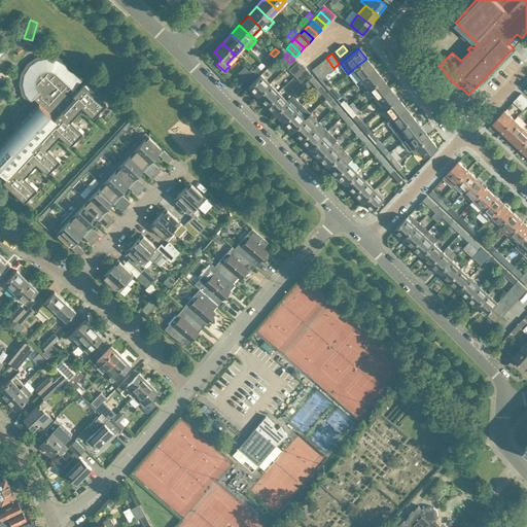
[(0,173),(6,178),(2,182),(25,203),(31,195),(36,189),(37,188),(25,177),(36,164),(47,174),(55,167),(60,162),(60,161),(47,149),(60,136),(70,146),(77,138),(82,133),(82,132),(70,120),(82,108),(93,117),(105,105),(106,104),(84,83),(79,89),(77,85),(81,81),(83,77),(67,62),(66,62),(66,61),(65,61),(65,60),(64,60),(63,59),(62,59),(62,58),(61,58),(60,58),(60,57),(59,57),(58,57),(58,56),(57,56),(56,56),(55,56),(54,56),(54,55),(53,55),(51,55),(50,55),(49,55),(48,55),(47,55),(46,55),(45,55),(44,55),(43,55),(42,55),(41,55),(41,56),(40,56),(39,56),(38,56),(37,57),(36,57),(35,57),(35,58),(34,58),(33,58),(33,59),(32,59),(31,60),(30,60),(30,61),(29,61),(29,62),(28,62),(28,63),(27,63),(27,64),(26,64),(26,65),(25,65),(25,66),(24,67),(24,68),(23,68),(23,69),(22,70),(22,71),(22,72),(21,72),(21,73),(21,74),(20,75),(20,76),(20,77),(20,78),(20,79),(19,79),(19,80),(19,81),(19,82),(19,83),(19,84),(19,85),(19,86),(20,86),(20,88),(20,89),(20,90),(20,91),(20,92),(21,92),(21,93),(21,94),(22,95),(22,96),(23,97),(23,98),(24,98),(24,99),(24,100),(25,100),(25,101),(26,101),(26,102),(27,102),(27,103),(28,103),(28,104),(31,101),(33,99),(39,104),(0,144),(0,173)]
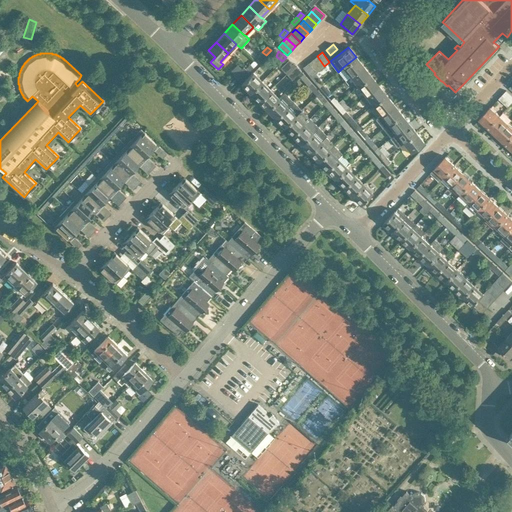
[(324,66),(317,56),(312,60),(320,69),(324,66)]
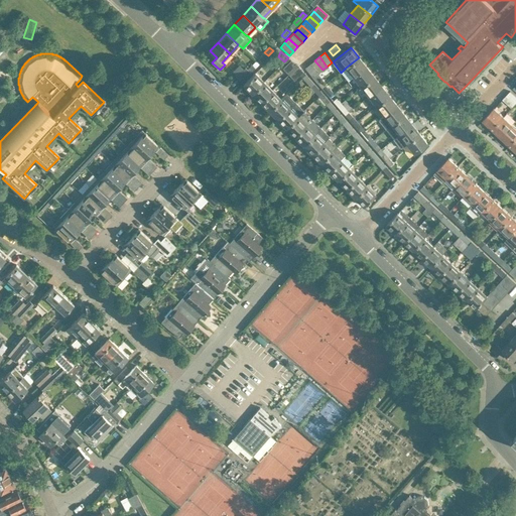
[(354,78),(367,67),(359,57),(346,68),(354,78)]
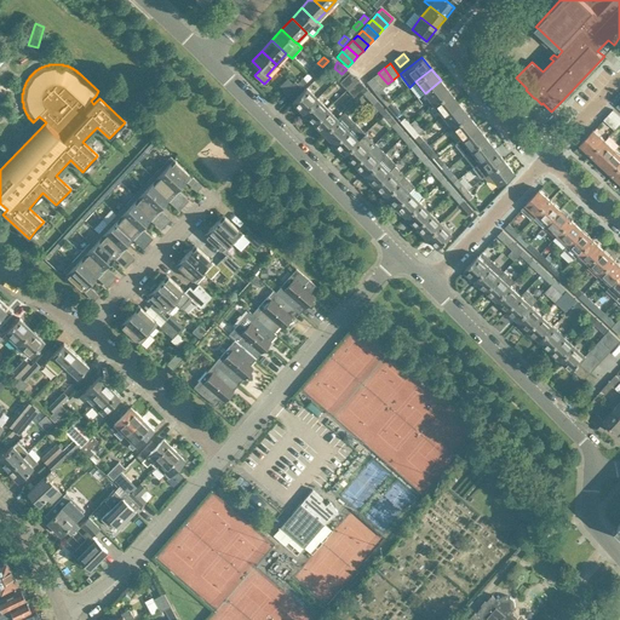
[(354,82),(359,78),(357,78),(350,72),(340,82),(346,90),(354,82)]
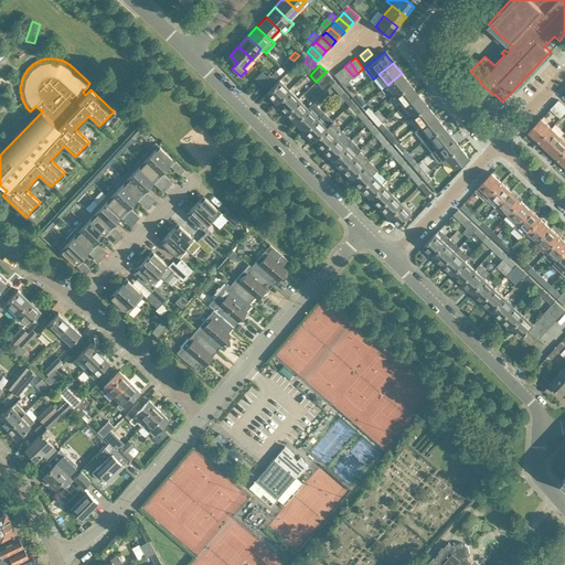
[(353,76),(344,66),(340,71),(348,81),(353,76)]
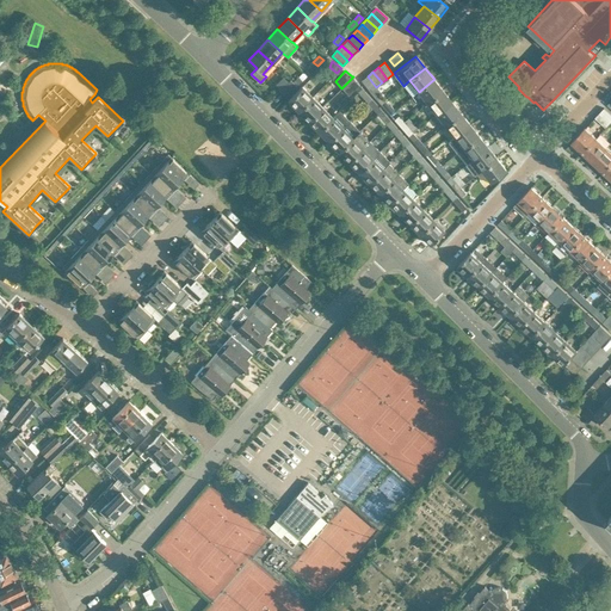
[(296,86),(303,80),(298,76),(294,82),(292,82),(296,86)]
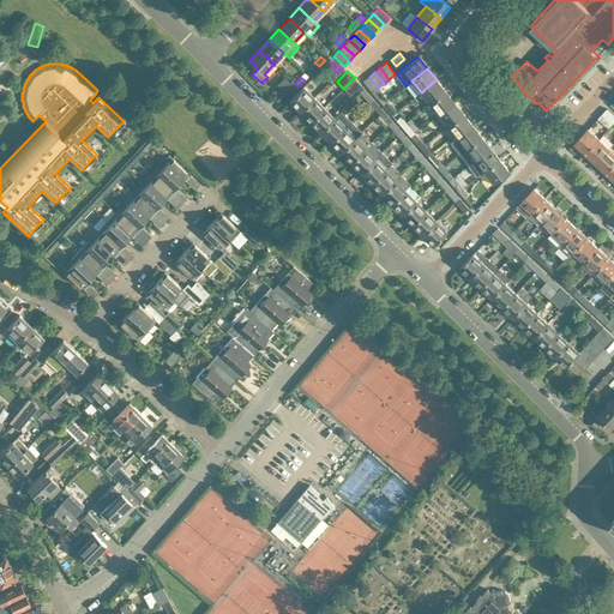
[(362,85),(360,83),(355,77),(350,82),(343,89),(350,96),(362,85)]
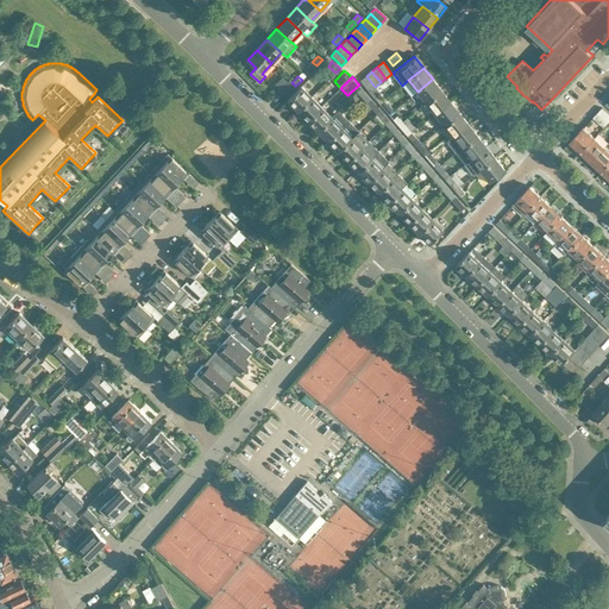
[(375,87),(366,76),(360,81),(369,92),(375,87)]
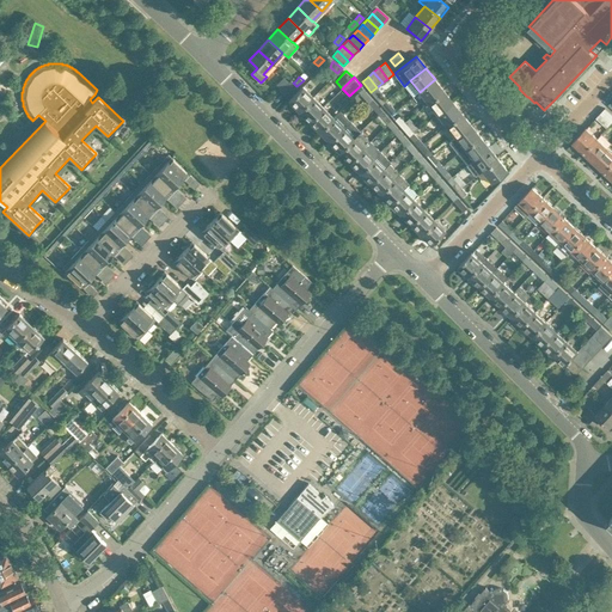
[(428,103),(444,91),(435,79),(420,92),(428,103)]
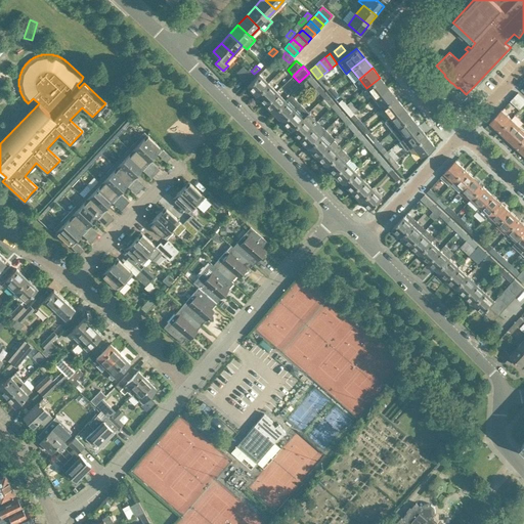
[(246,83),(254,74),(251,71),(252,71),(250,69),(241,77),(246,83)]
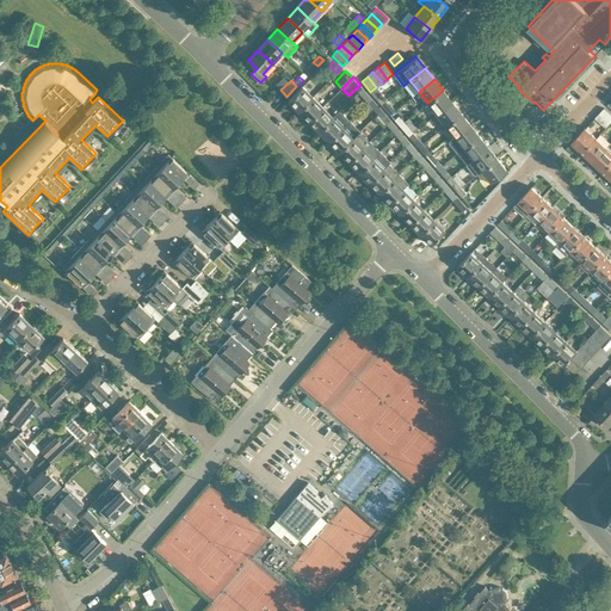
[(298,111),(313,97),(302,86),(288,100),(298,111)]
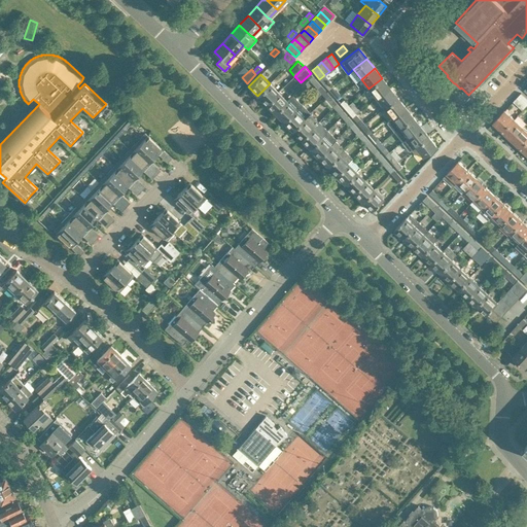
[(377,99),(390,88),(382,78),(369,89),(377,99)]
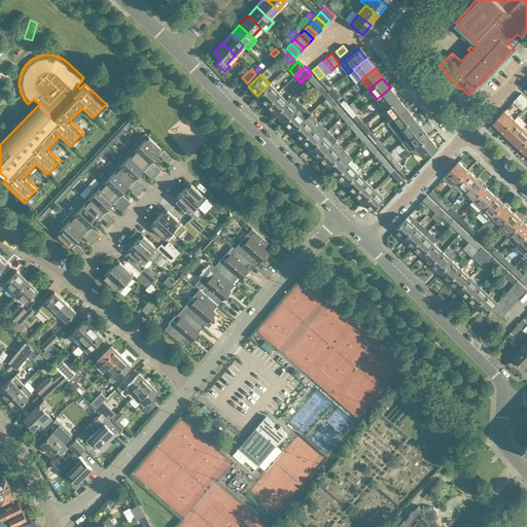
[(328,80),(324,83),(329,90),(332,86),(328,80)]
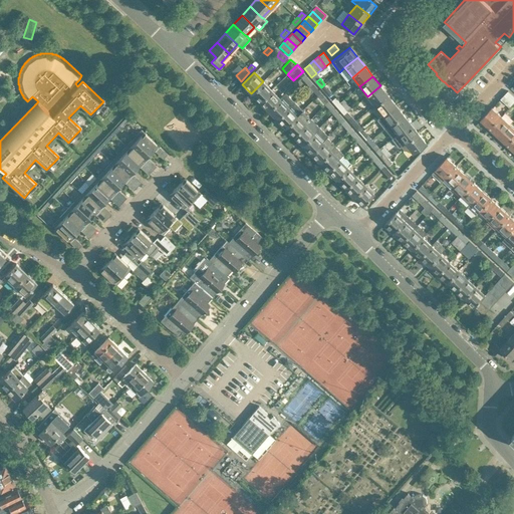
[(260,101),(271,90),(263,81),(251,93),(260,101)]
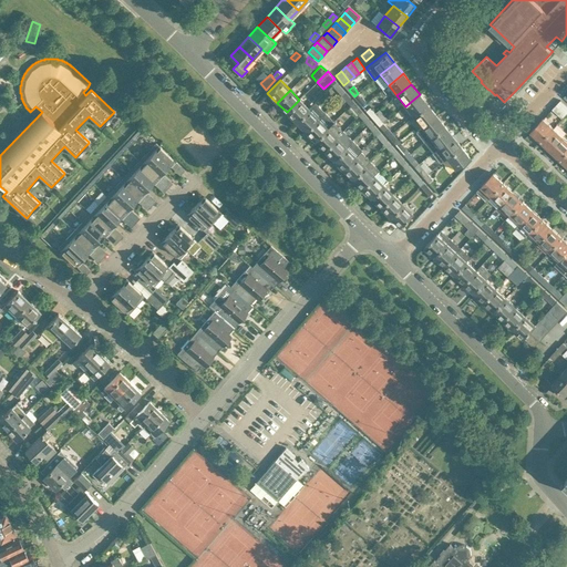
[(413,116),(428,105),(420,94),(405,106),(413,116)]
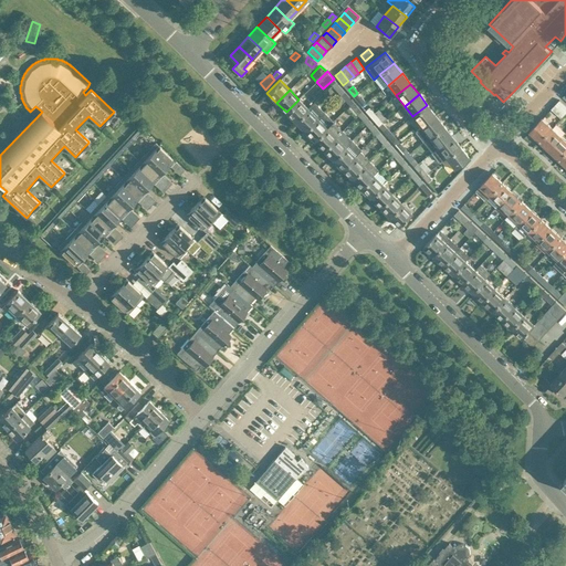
[(295,122),(308,108),(299,100),(286,112),(295,122)]
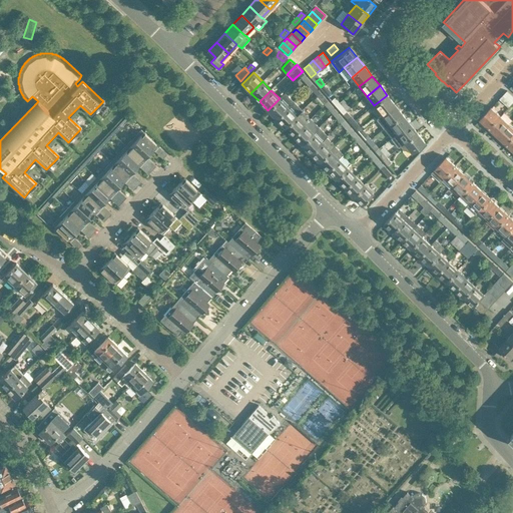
[(504,94),(503,95),(504,95),(512,103),(512,102),(512,95),(507,90),(504,94)]
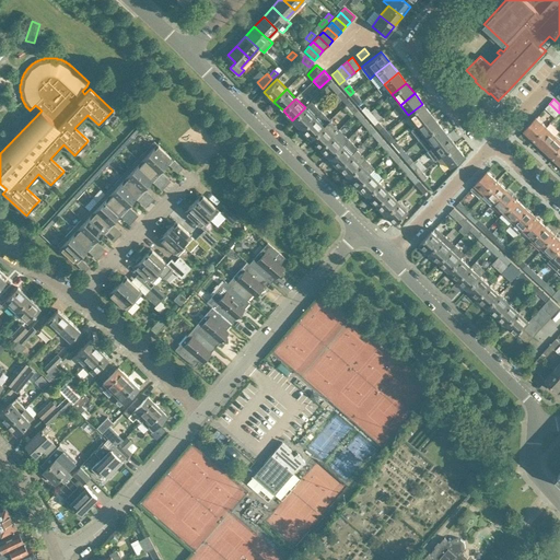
[(305,107),(292,120),(302,129),(314,117),(321,111),(311,102),(305,107)]
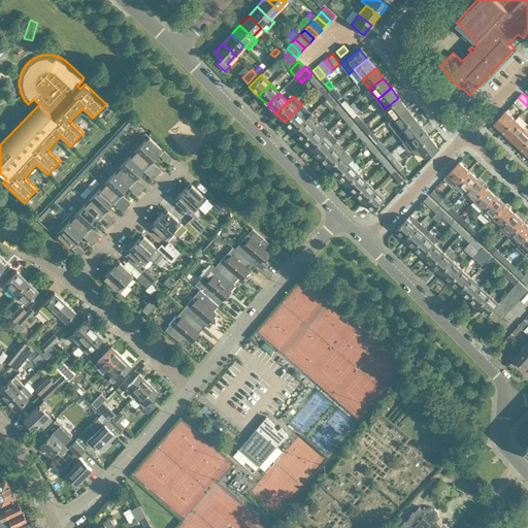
[(393,118),(406,107),(398,98),(385,108),(393,118)]
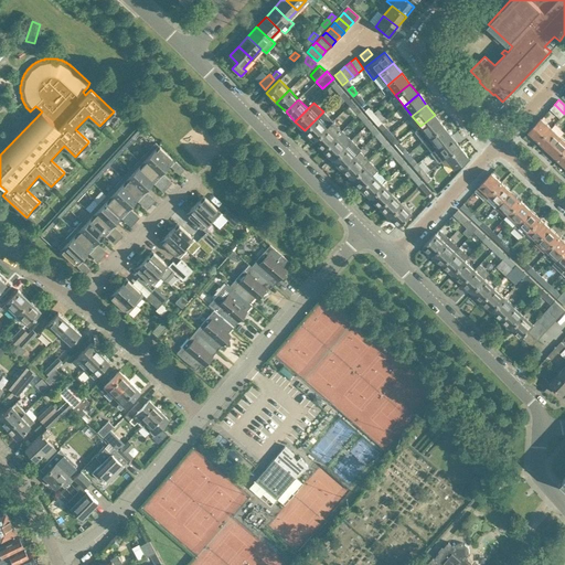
[(369,107),(365,110),(370,116),(374,113),(369,107)]
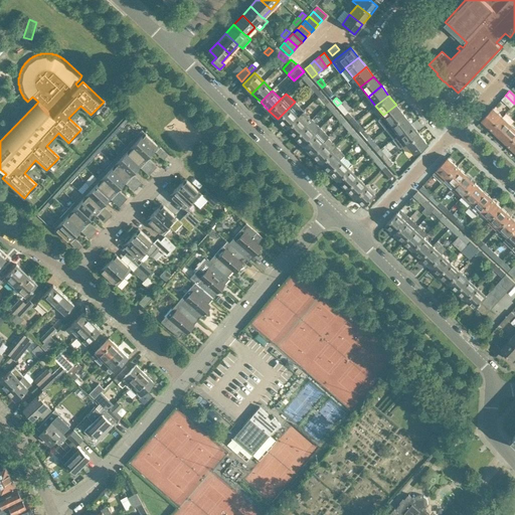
[(289,108),(278,119),(286,128),(298,116),(303,111),(304,111),(295,102),(289,108)]
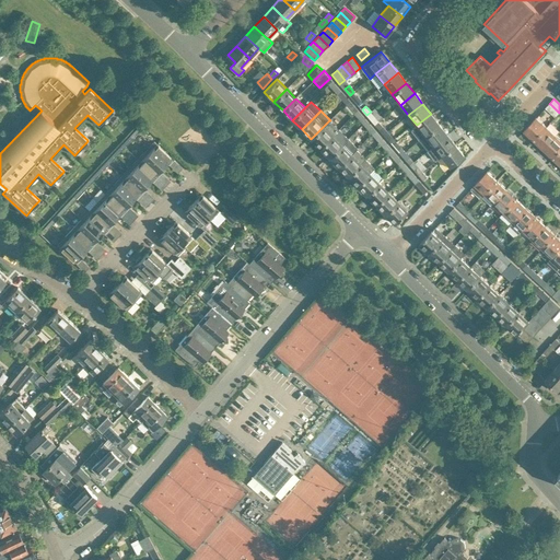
[(417,125),(410,130),(418,140),(439,124),(431,114),(417,125)]
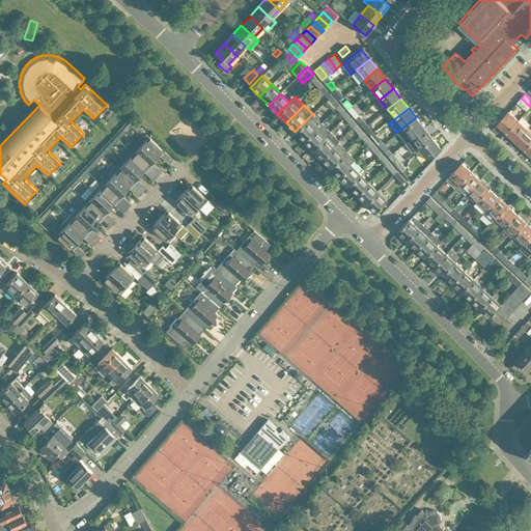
[(506,133),(518,120),(508,111),(497,123),(506,133)]
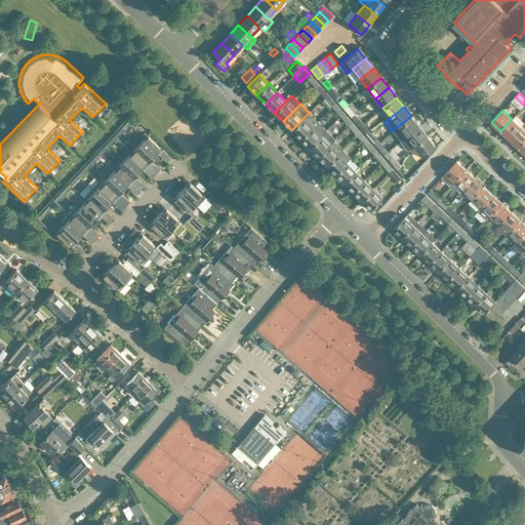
[(304,118),(291,130),(300,139),(318,122),(309,113),(304,118)]
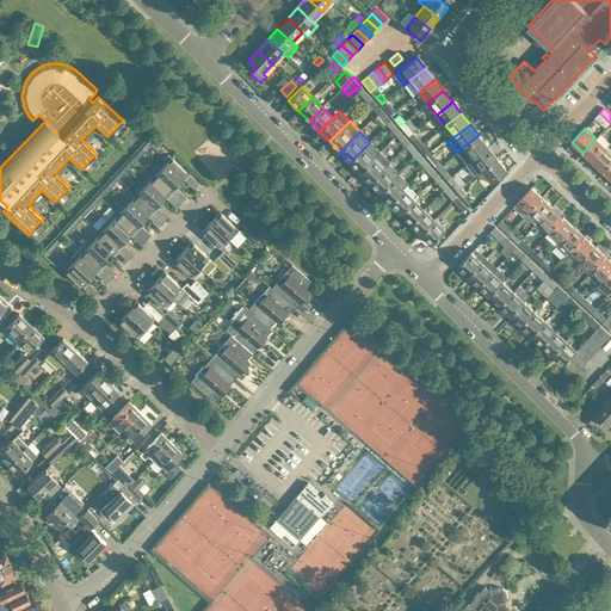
[(479,135),(456,153),(466,165),(488,147),(479,135)]
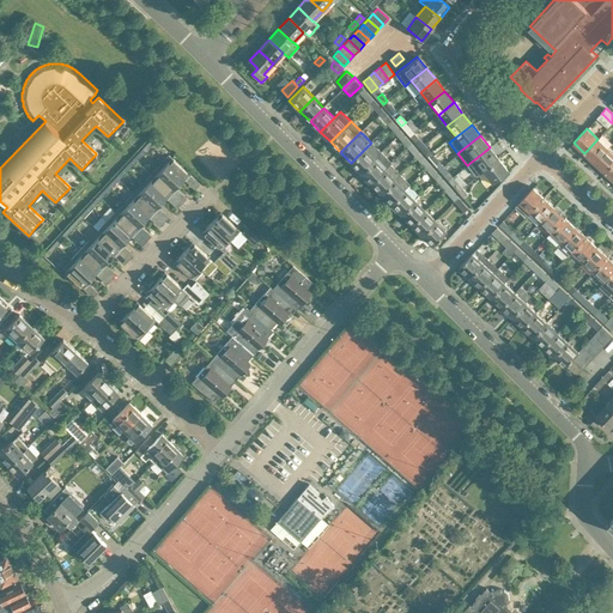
[(420,147),(425,144),(419,138),(414,141),(420,147)]
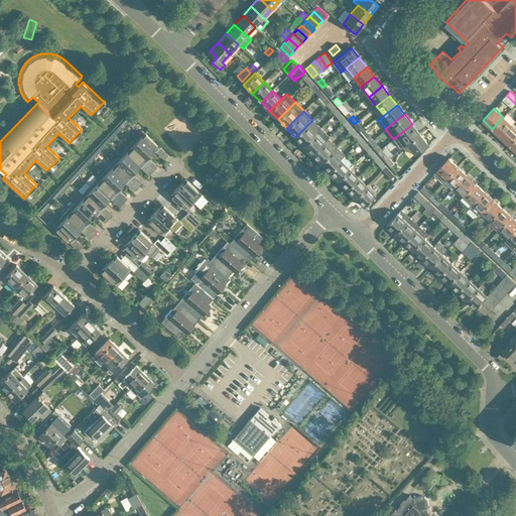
[(123,127),(130,119),(128,117),(120,125),(123,127)]
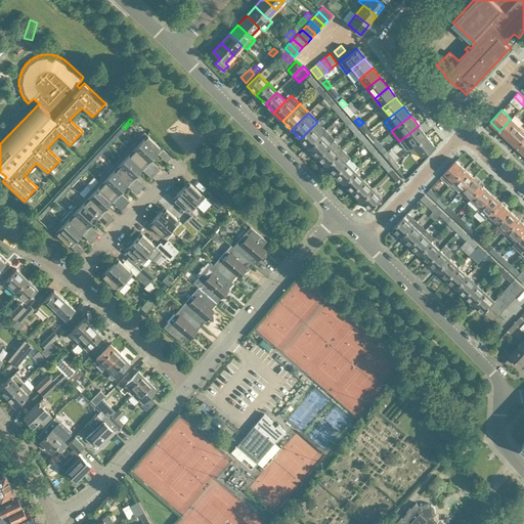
[(520,127),(511,119),(499,131),(509,139),(520,127)]
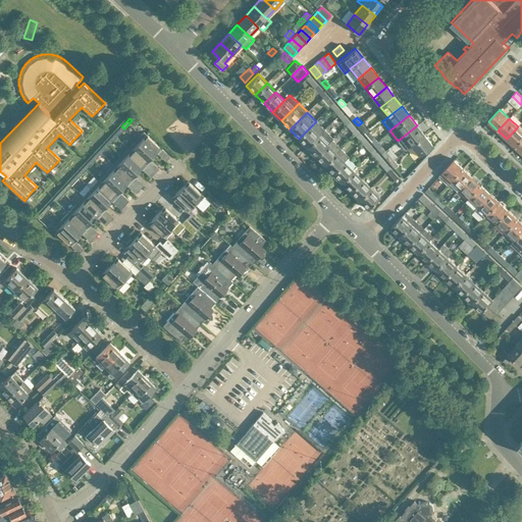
[(307,147),(325,129),(316,120),(316,121),(299,139),(307,147)]
